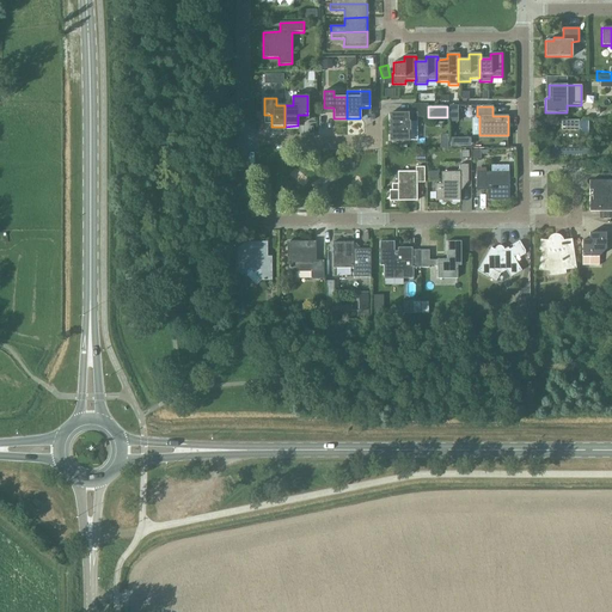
[(257,124),(263,122),(261,112),(254,115),(257,124)]
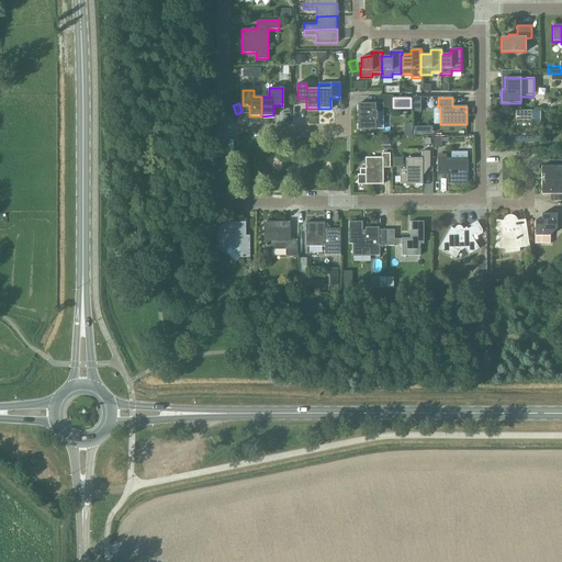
[(377,121),(377,111),(383,111),(383,104),(358,104),(358,130),(375,130),(375,121),(377,121)]
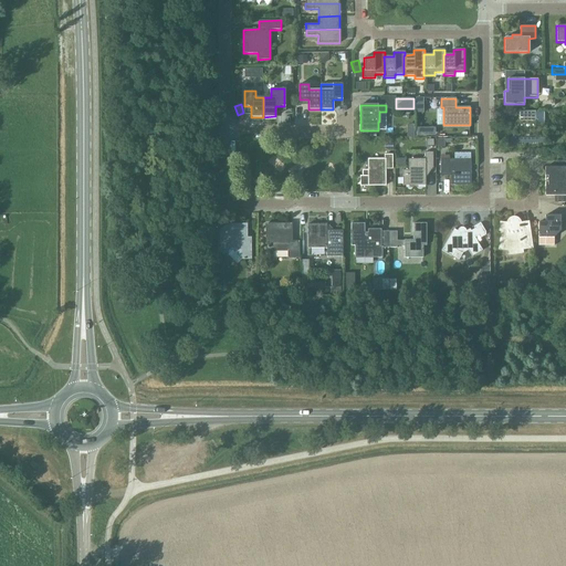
[(544,112),(519,112),(519,123),(510,123),(511,145),(544,145),(544,112)]
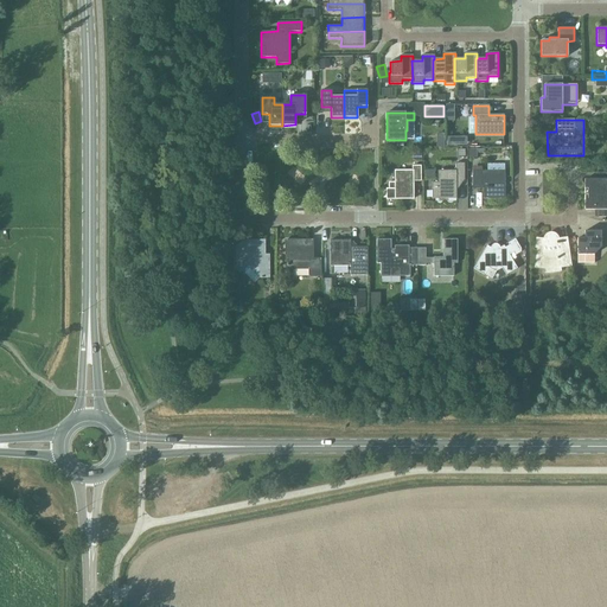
[(432,183),(432,199),(457,199),(457,181),(465,181),(465,164),(455,164),(455,171),(438,171),(438,183),(432,183)]
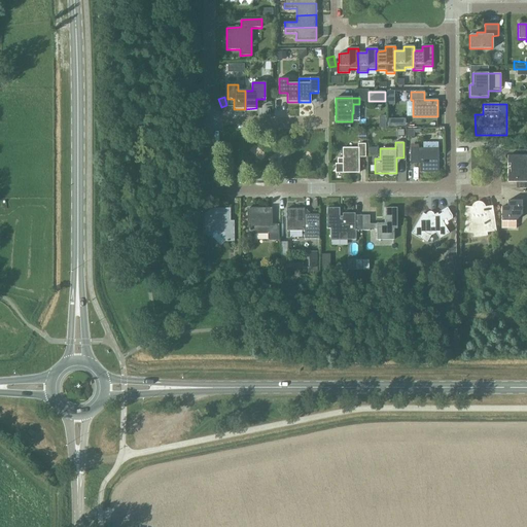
[(335,164),(336,173),(358,173),(358,157),(365,157),(364,144),(358,144),(358,148),(343,148),(343,159),(338,159),(338,164),(335,164)]
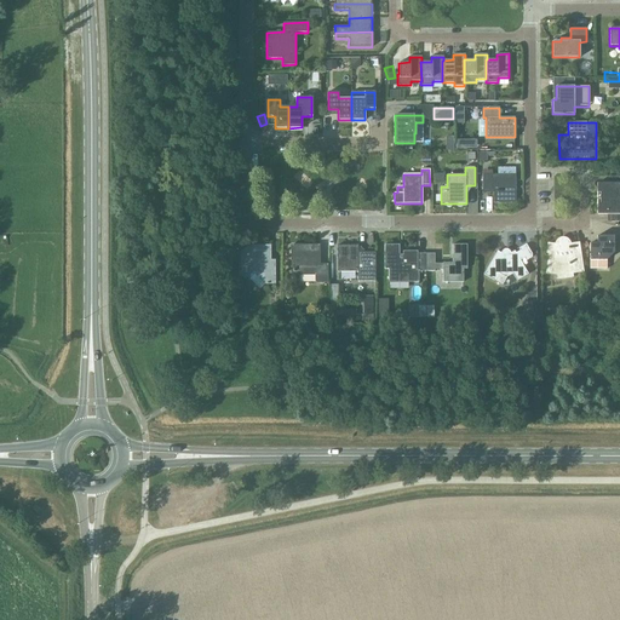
[(482,190),(493,189),(493,204),(516,204),(516,174),(482,174),(482,190)]
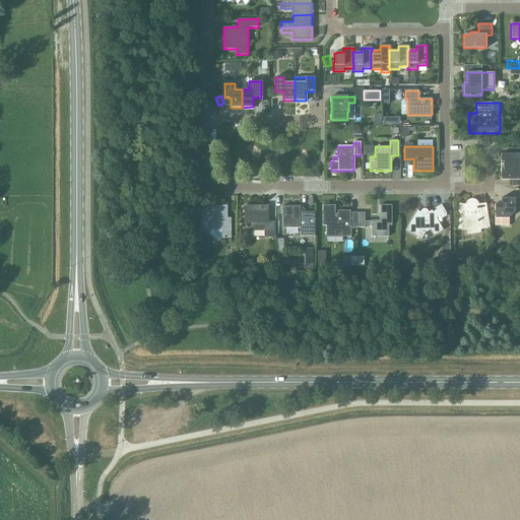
[(501,168),(519,167),(519,147),(513,147),(513,153),(501,154),(501,168)]
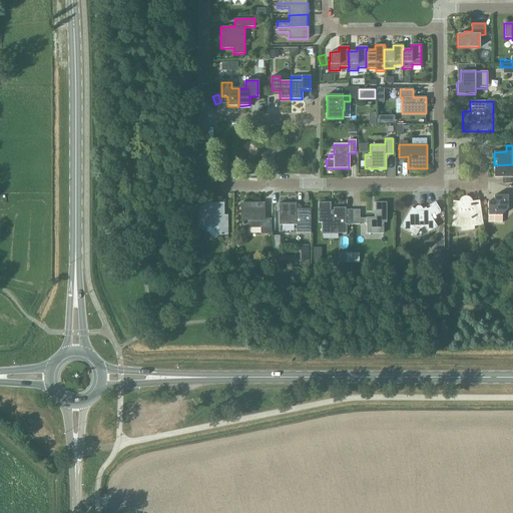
[(512,164),(494,165),(494,177),(506,177),(506,183),(512,183),(512,164)]
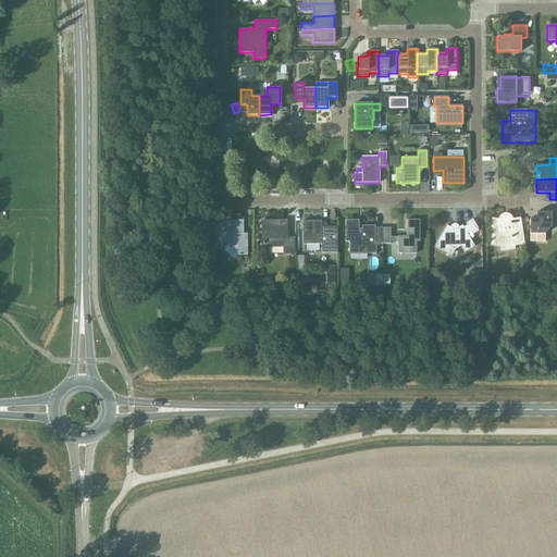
[(545,242),(545,234),(552,227),(552,212),(536,212),(536,219),(530,219),(530,242),(545,242)]
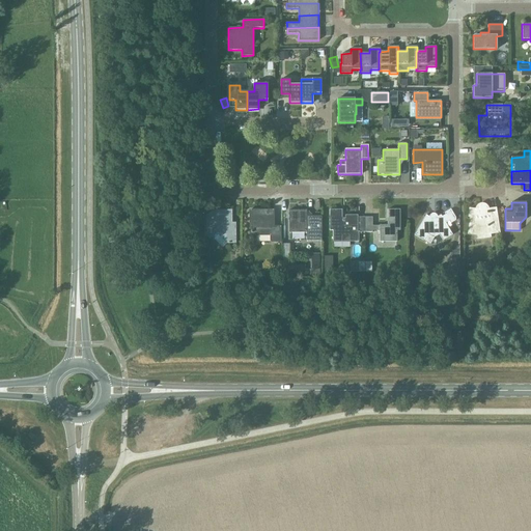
[(496,208),(486,210),(486,208),(485,208),(485,207),(484,206),(483,206),(482,205),(481,205),(480,205),(479,206),(478,206),(478,207),(477,208),(477,210),(469,208),(468,217),(470,217),(468,234),(477,235),(477,239),(491,238),(490,234),(500,232),(496,208)]
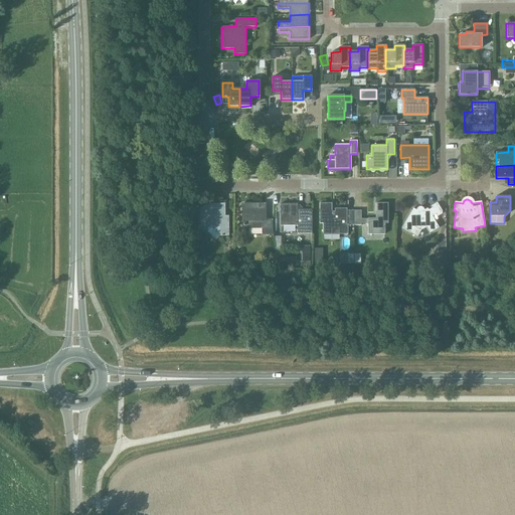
[(297,233),(312,233),(312,209),(297,209),(297,203),(280,203),(280,225),(297,225),(297,233)]
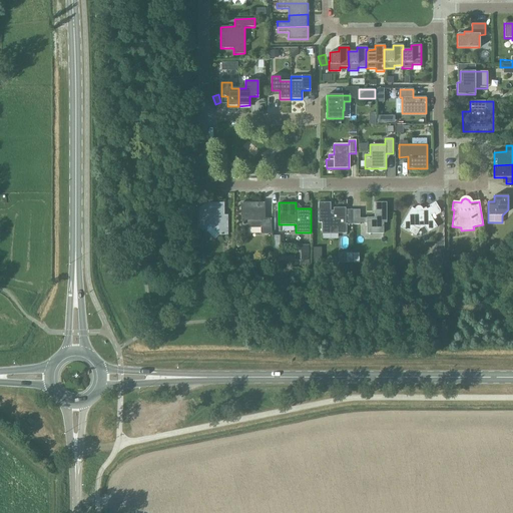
[(352,224),(352,209),(345,209),(345,207),(334,207),(334,214),(331,214),(330,202),(318,202),(318,222),(322,222),(322,233),(346,233),(346,224),(352,224)]
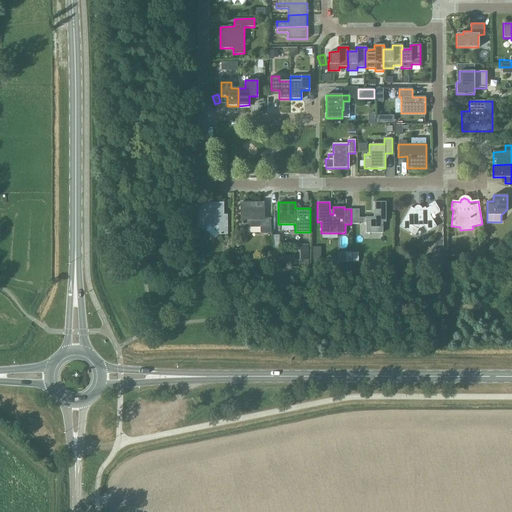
[(351,224),(359,224),(359,222),(365,222),(365,233),(382,233),(382,222),(386,222),(385,202),(373,202),(373,217),(365,217),(365,218),(359,218),(359,209),(351,209),(351,224)]
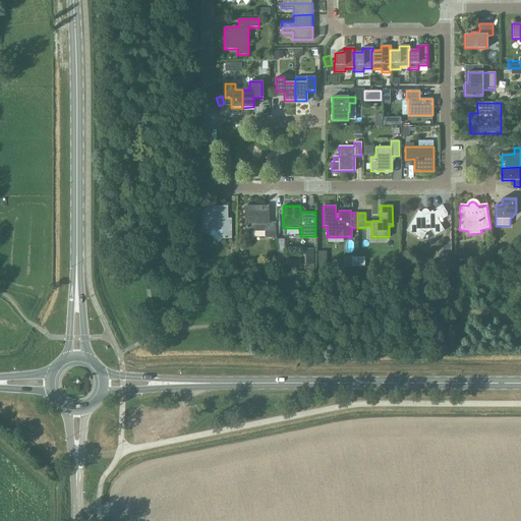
[(442,219),(447,217),(447,214),(442,206),(436,209),(437,211),(433,213),(432,211),(428,213),(427,211),(425,210),(423,210),(421,211),(420,213),(417,211),(406,231),(415,236),(419,230),(424,233),(430,230),(433,236),(444,230),(437,219),(441,217),(442,219)]
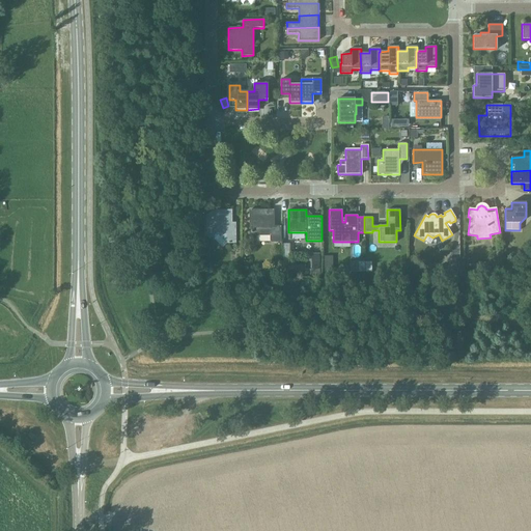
[(231,211),(206,211),(206,217),(204,217),(204,238),(214,238),(214,233),(219,233),(228,244),(235,243),(235,230),(233,230),(233,227),(231,227),(231,211)]
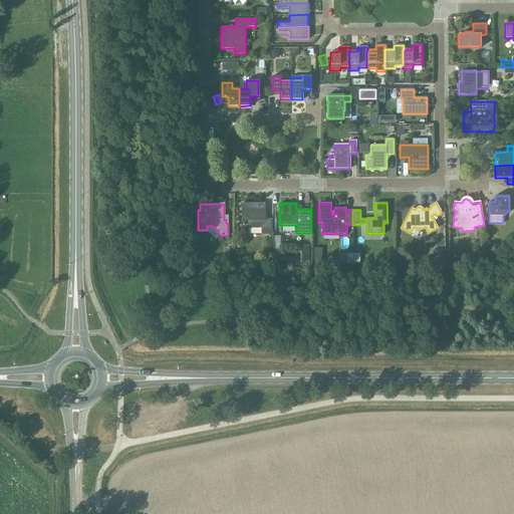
[(262,234),(271,234),(271,219),(265,219),(264,204),(241,204),(242,220),(244,220),(244,223),(243,223),(243,226),(244,226),(244,228),(262,228),(262,234)]
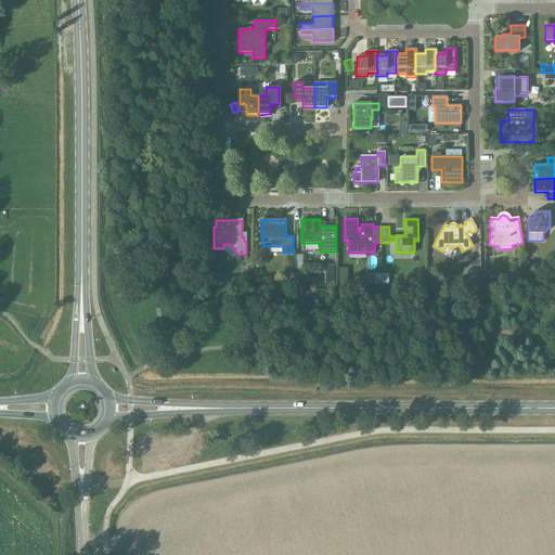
[(323,261),(323,278),(333,278),(333,261),(323,261)]
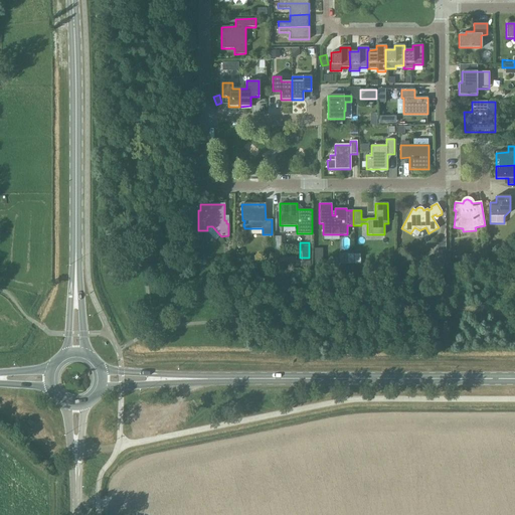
[(431,256),(441,258),(441,246),(432,246),(431,256)]
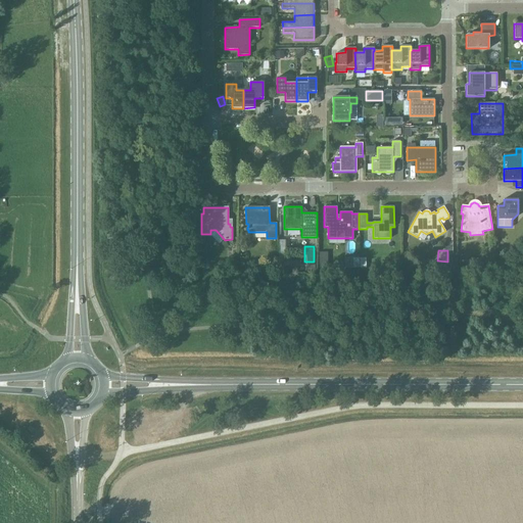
[(351,263),(365,262),(363,252),(350,254),(351,263)]
